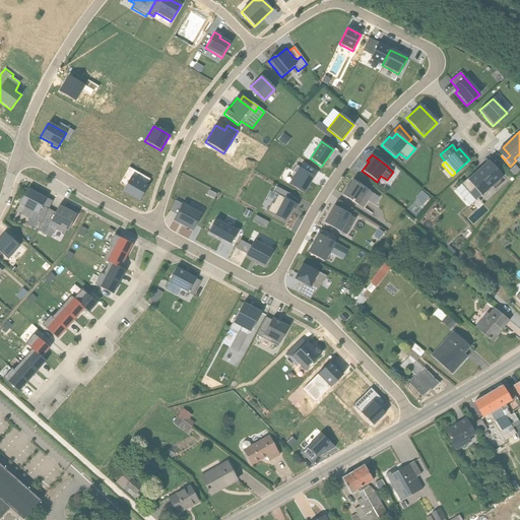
[(314,177),(295,166),(284,183),(304,194),(314,177)]
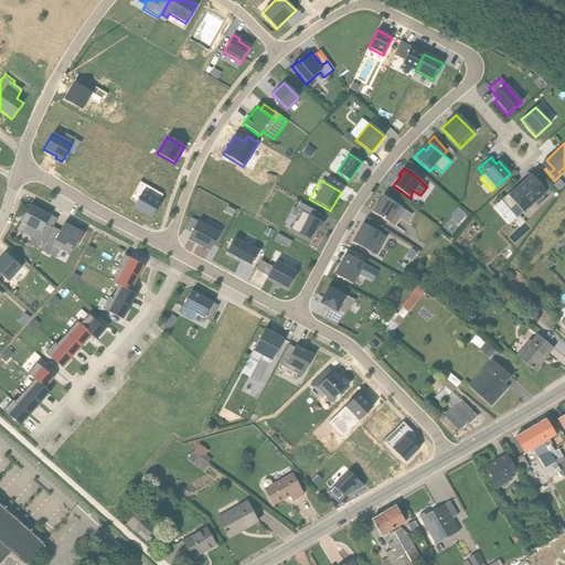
[(558,180),(552,185),(558,192),(564,185),(558,180)]
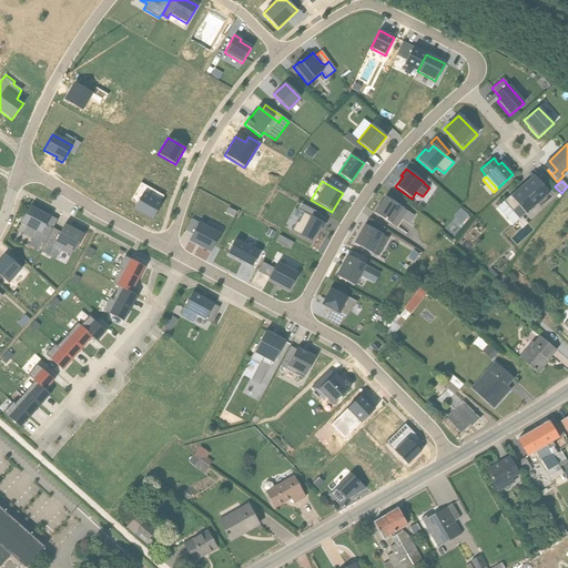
[(529,191),(524,185),(518,190),(517,189),(503,201),(519,220),(549,193),(539,182),(529,191)]
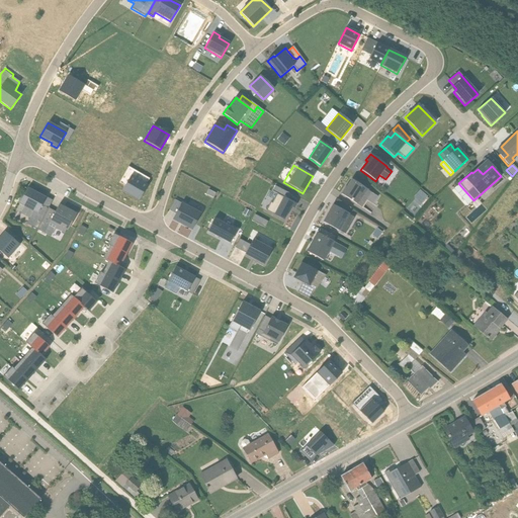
[(149,179),(127,167),(118,183),(124,186),(121,191),(139,201),(147,185),(146,185),(149,179)]
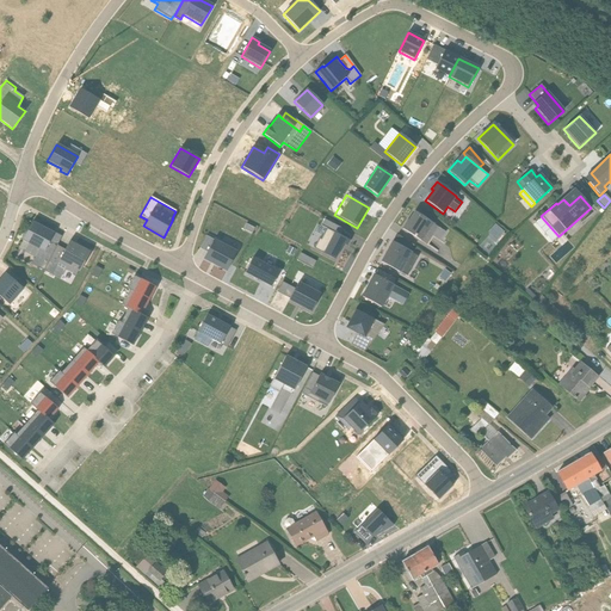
[(408,221),(402,229),(426,246),(438,228),(414,213),(408,221)]
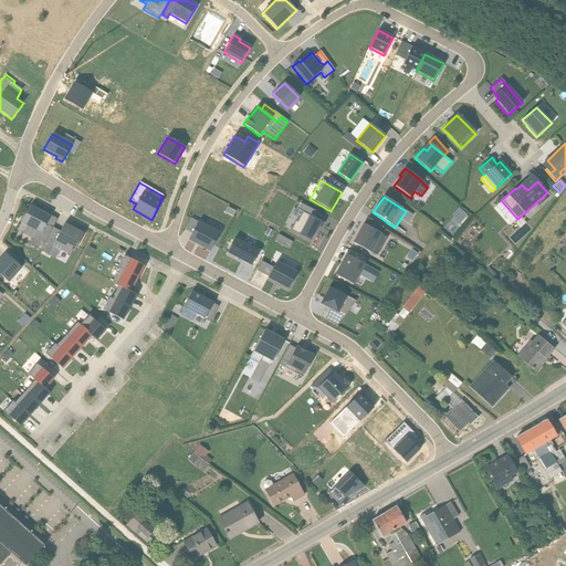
[(50,217),(49,217),(30,206),(21,222),(37,231),(40,233),(35,241),(43,244),(52,228),(45,223),(50,217)]
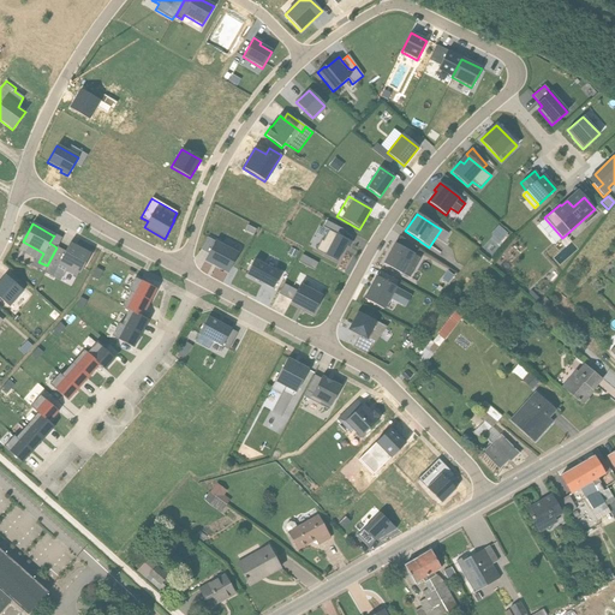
[(497,226),(490,234),(500,243),(507,234),(497,226)]
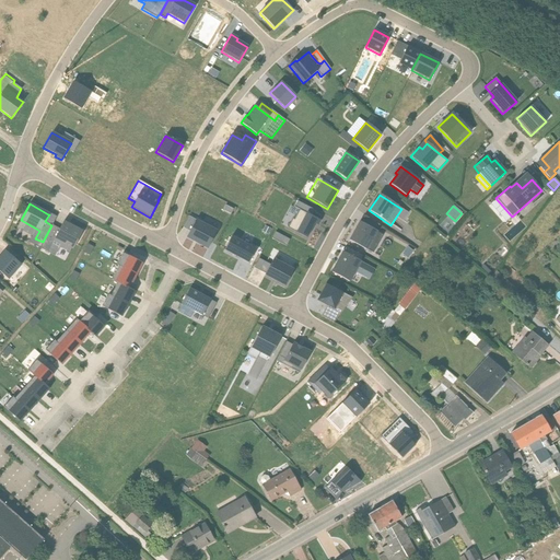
[(292,219),(287,228),(306,238),(314,224),(317,225),(321,221),(299,210),(293,220),(292,219)]
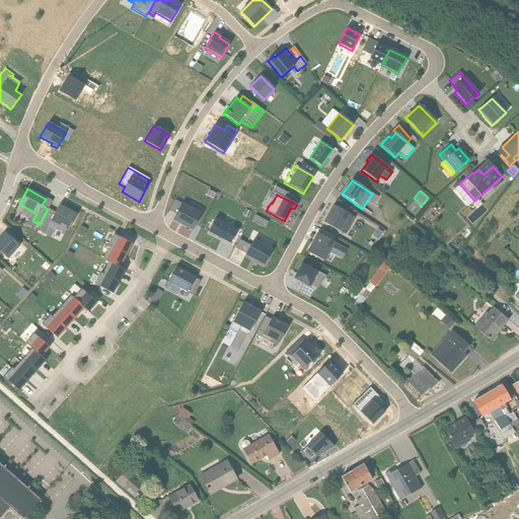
[(42,205),(48,209),(52,201),(46,198),(45,199),(46,199),(42,205)]
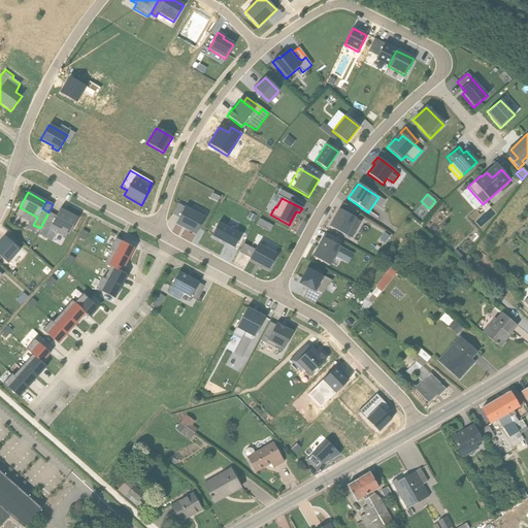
[(178,219),(185,207),(177,203),(172,215),(178,219)]
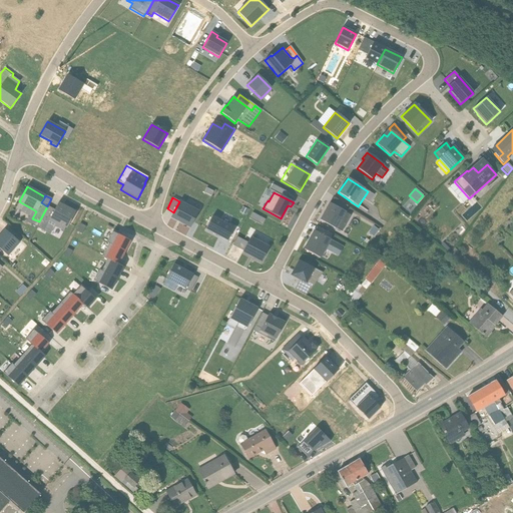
[(330,203),(345,211),(348,206),(334,197),(330,203)]
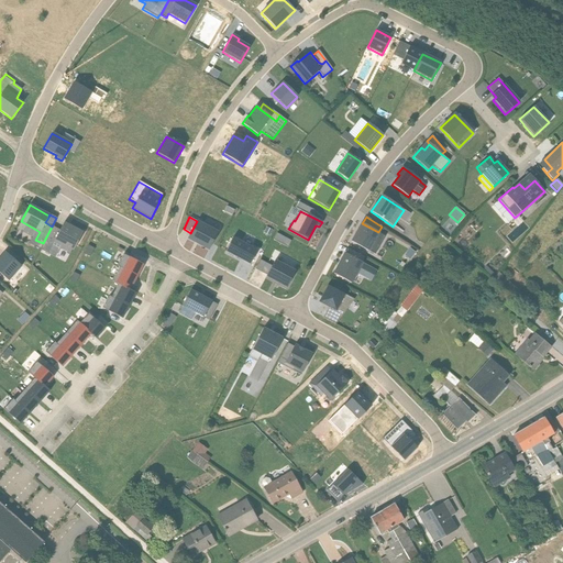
[(197,221),(190,233),(187,239),(209,250),(218,232),(197,221)]
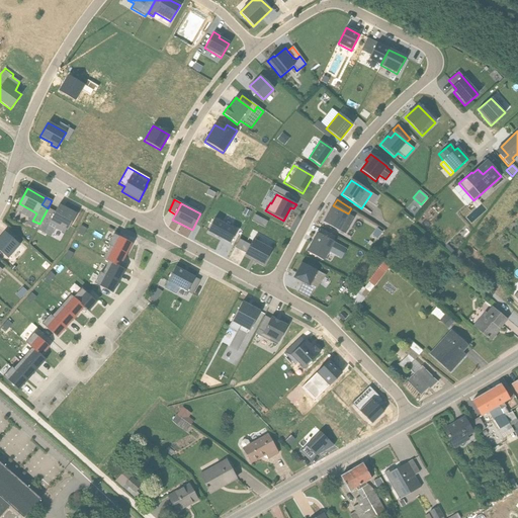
[(49,224),(49,225),(55,227),(54,229),(64,234),(66,230),(67,231),(76,214),(59,205),(55,212),(49,224)]
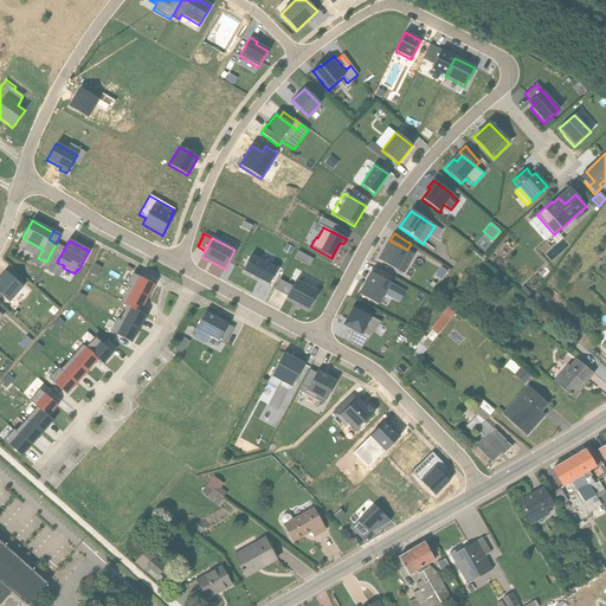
[(407,250),(389,240),(388,240),(378,260),(403,275),(414,253),(407,250)]
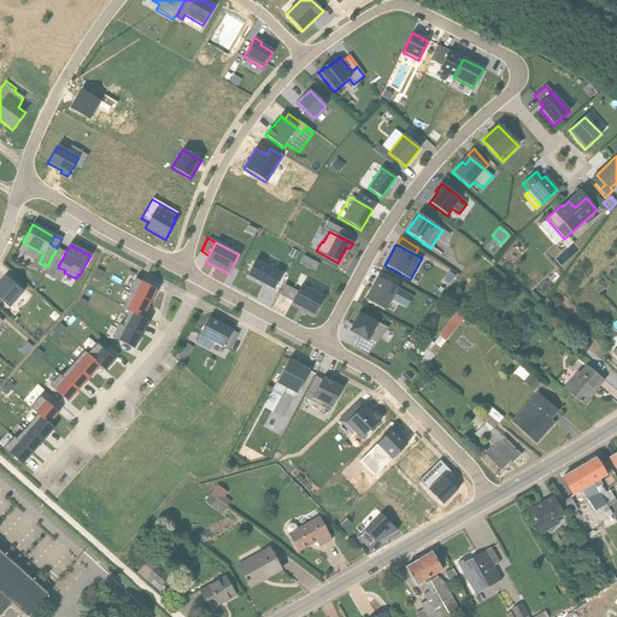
[(57,248),(47,266),(43,274),(52,278),(58,268),(58,266),(65,253),(57,248)]
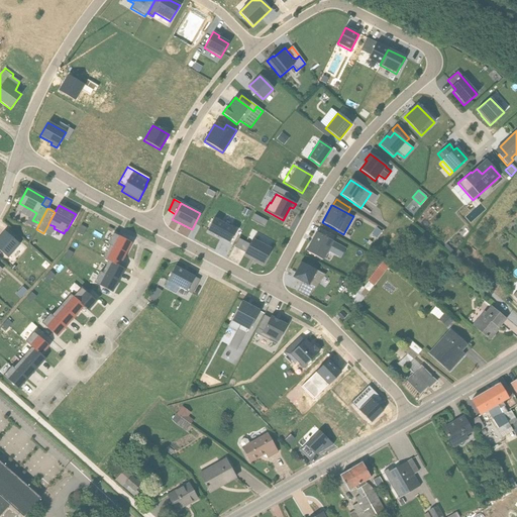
[(36,213),(33,211),(26,223),(36,229),(39,223),(32,220),(36,213)]
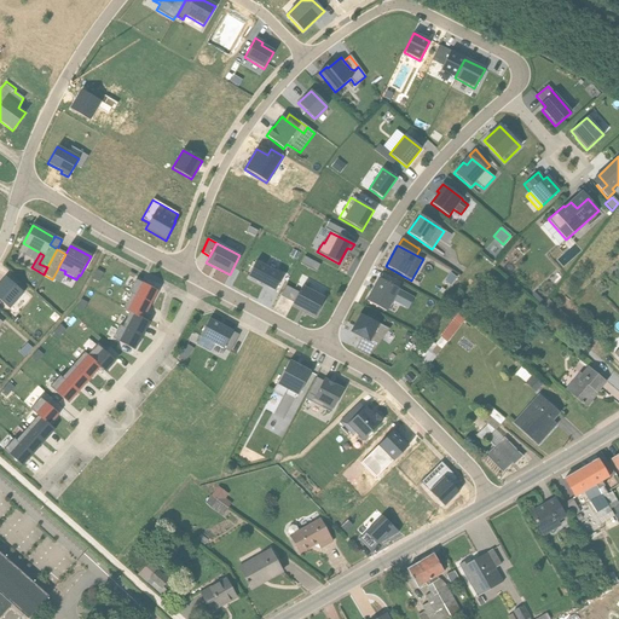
[(308,268),(312,261),(304,256),(300,264),(308,268)]
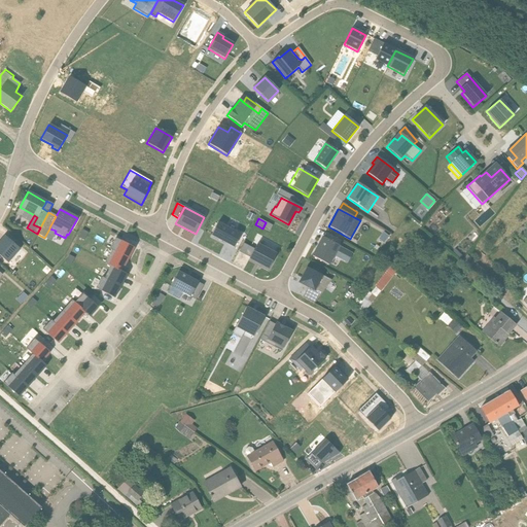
[(218,222),(211,236),(234,248),(241,235),(218,222)]
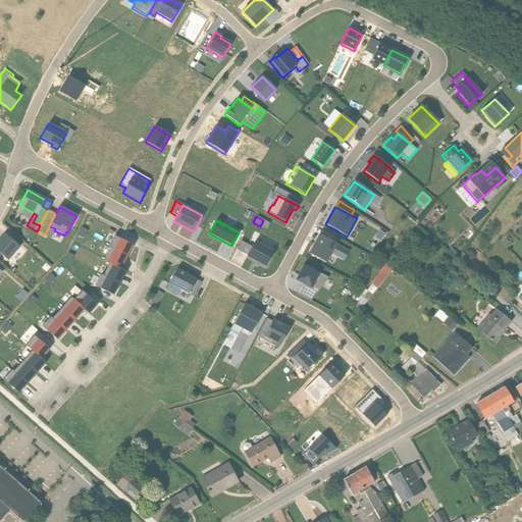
[(263,220),(260,226),(266,229),(269,223),(263,220)]
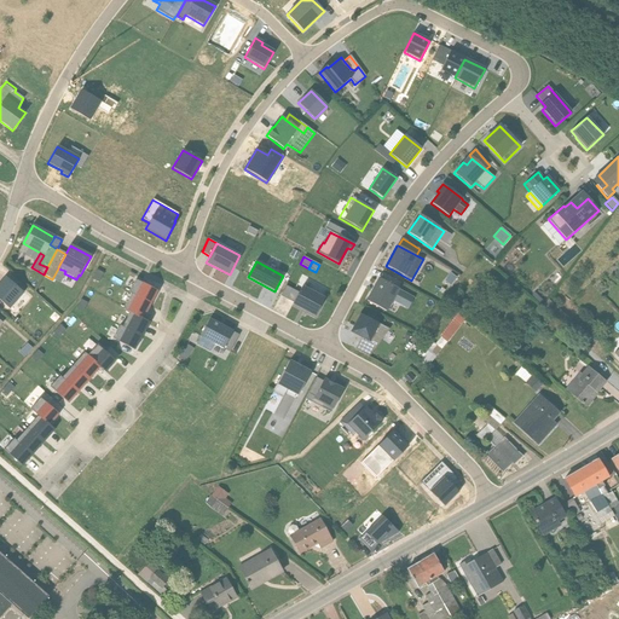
[(450,273),(444,282),(450,285),(456,278),(450,273)]
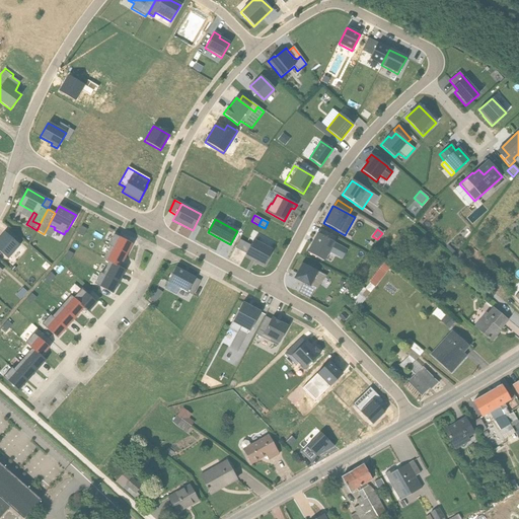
[(4,232),(0,237),(0,252),(8,260),(20,246),(4,232)]
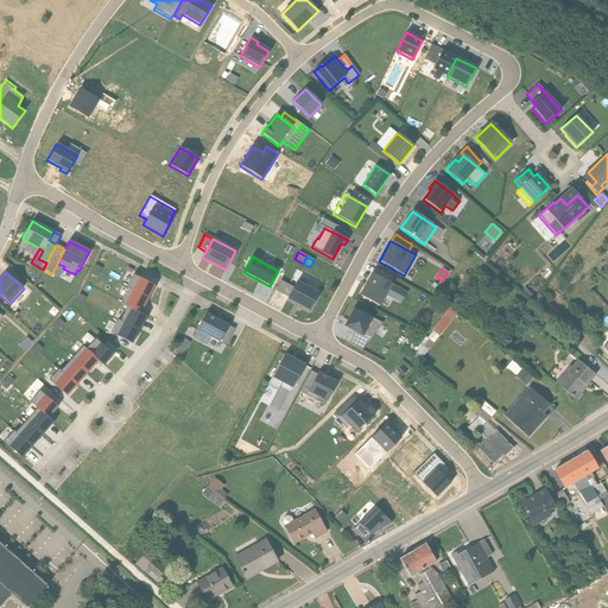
[(365,286),(360,296),(380,306),(386,296),(400,304),(407,292),(372,273),(368,282),(366,286),(365,286)]
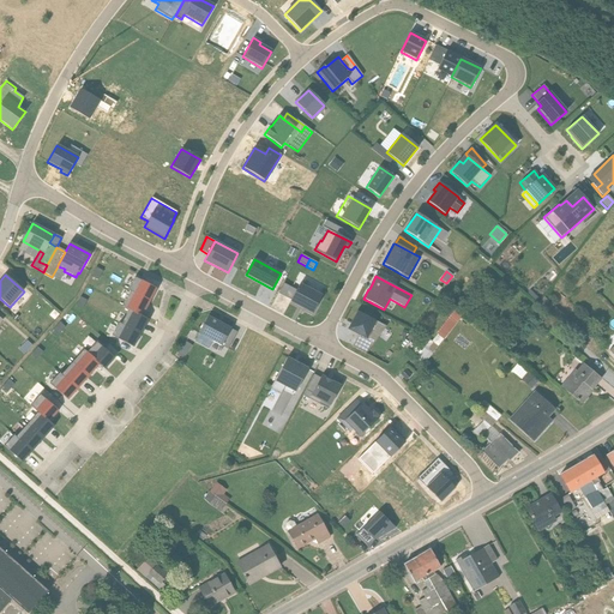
[(130,292),(150,302),(156,289),(134,277),(127,290),(130,292)]
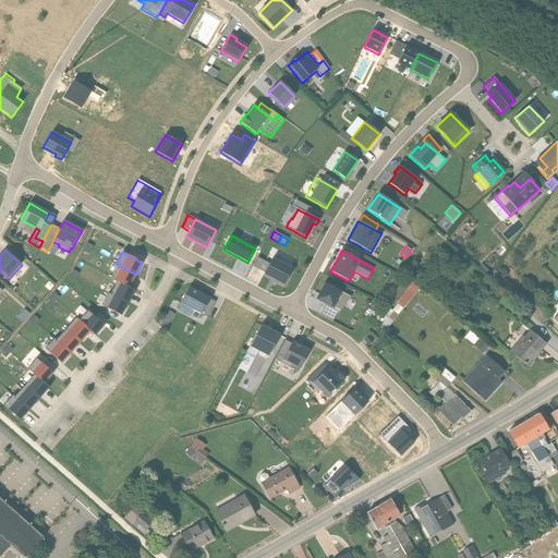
[(264,274),(266,270),(262,268),(265,262),(257,258),(253,267),(264,274)]
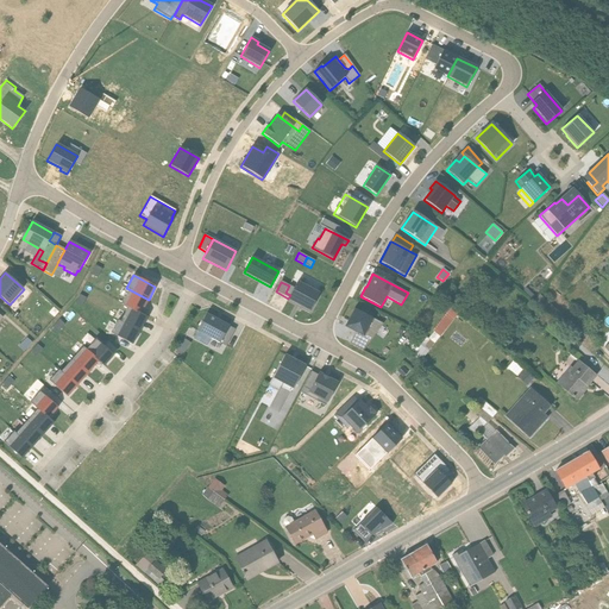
[(290,295),(288,299),(288,300),(309,312),(319,294),(297,282),(290,295)]
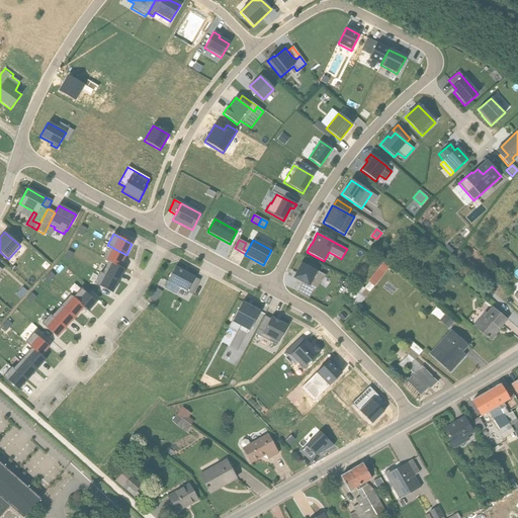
[(108,261),(119,267),(126,255),(109,246),(103,258),(108,261)]
